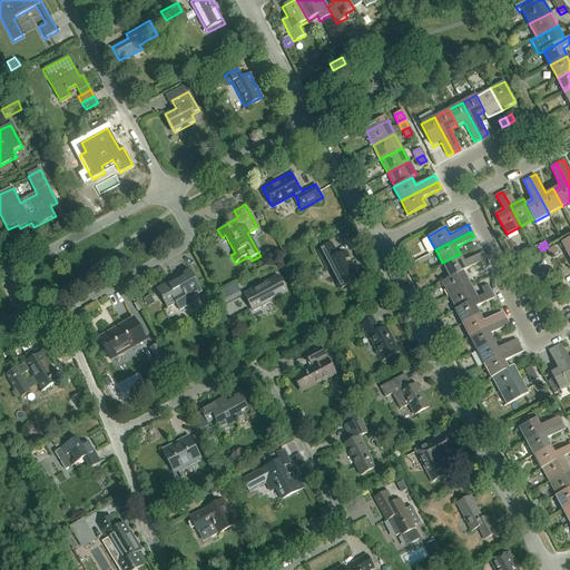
[(360,277),(353,264),(349,266),(345,261),(350,258),(346,251),(338,255),(332,243),(317,249),(327,268),(328,267),(340,288),(360,277)]
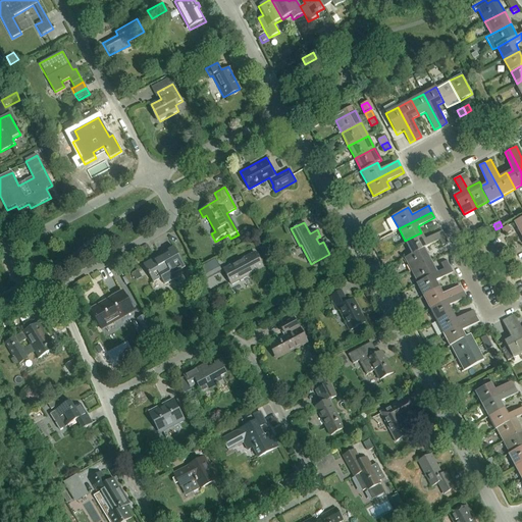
[(505,235),(511,231),(508,225),(502,228),(505,235)]
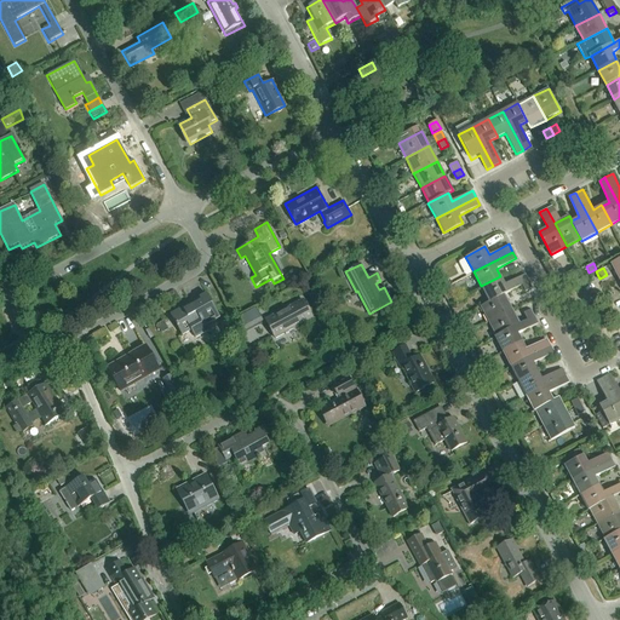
[(528,281),(524,274),(505,283),(500,276),(481,286),(489,302),(504,294),(522,285),(528,281)]
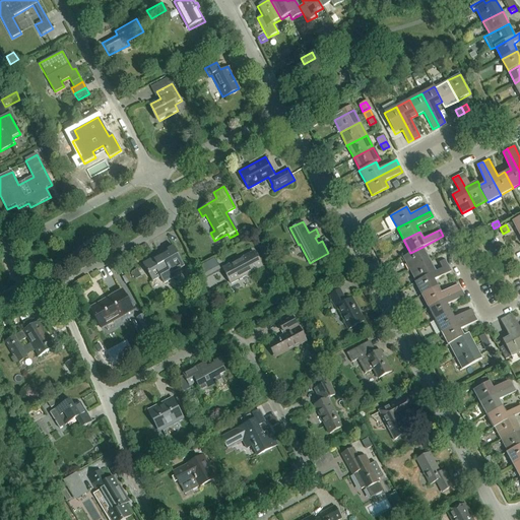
[(374,234),(369,237),(371,242),(377,239),(374,234)]
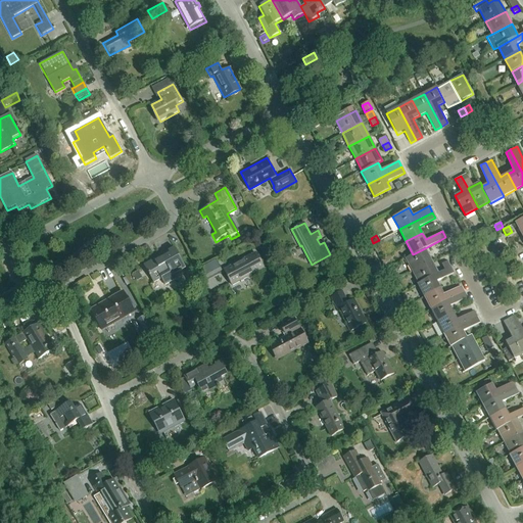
[(448,242),(445,237),(440,240),(443,245),(448,242)]
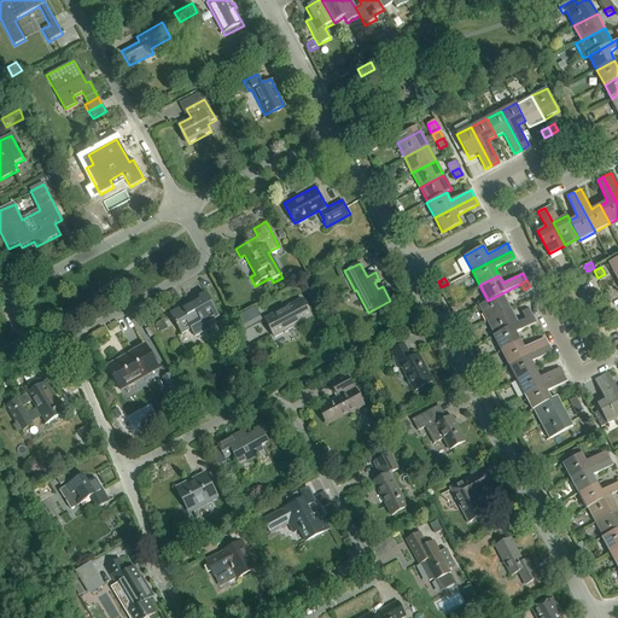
[(205,292),(169,313),(180,333),(190,328),(193,337),(208,328),(205,324),(219,316),(205,292)]
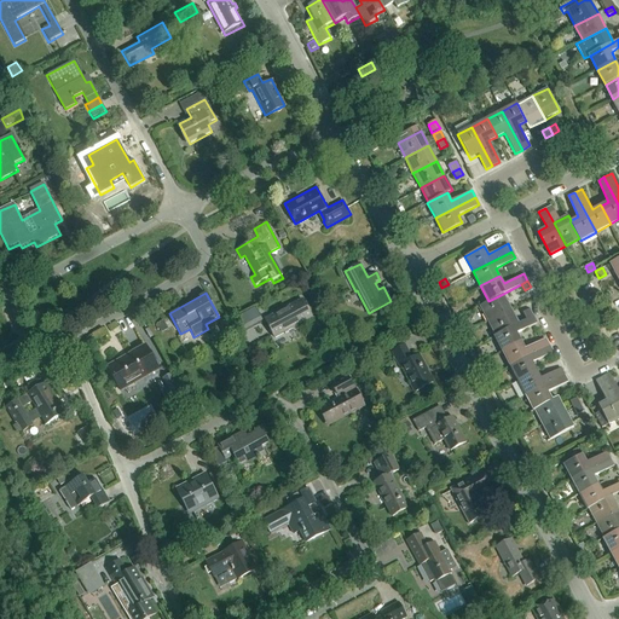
[(479,306),(487,320),(510,308),(503,294),(489,301),(479,306)]
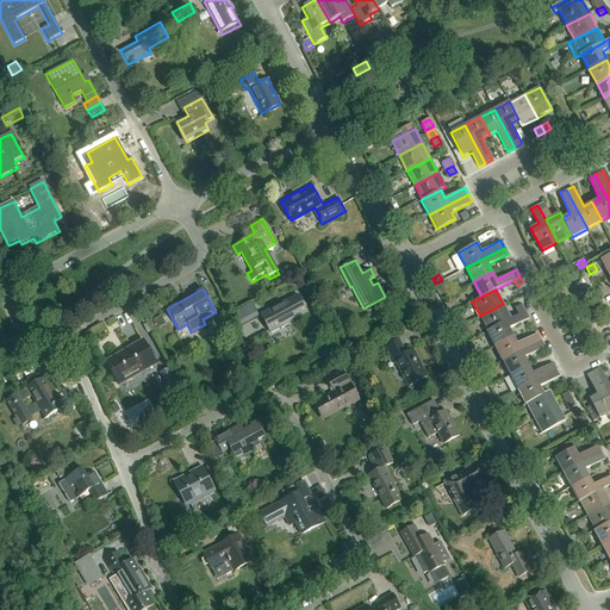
[(297,294),(260,315),(269,332),(307,312),(297,294)]
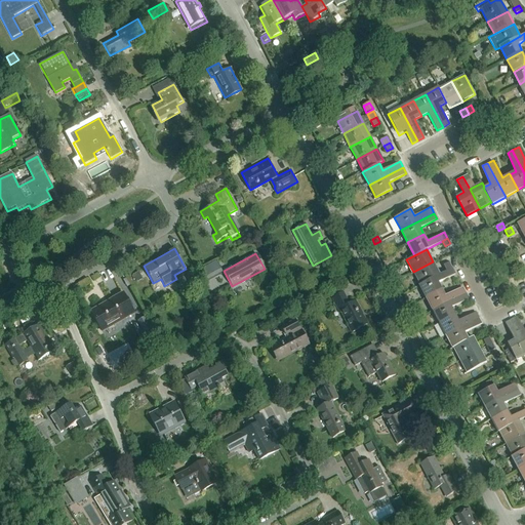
[(216,261),(201,270),(205,278),(220,270),(216,261)]
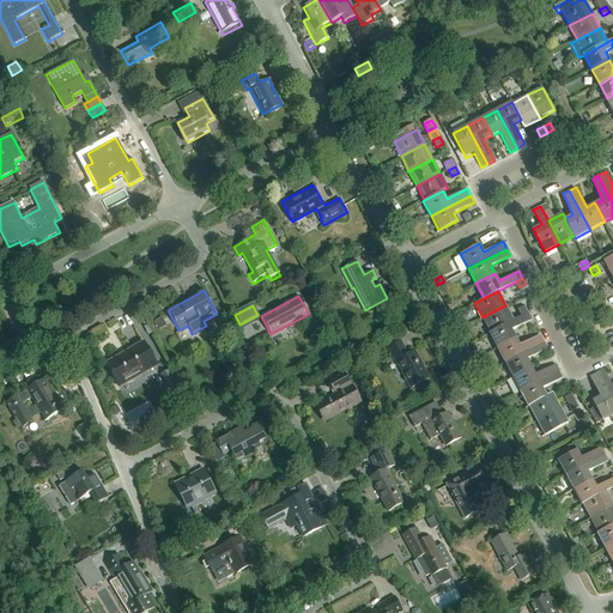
[(514,320),(505,305),(483,317),(491,332),(514,320)]
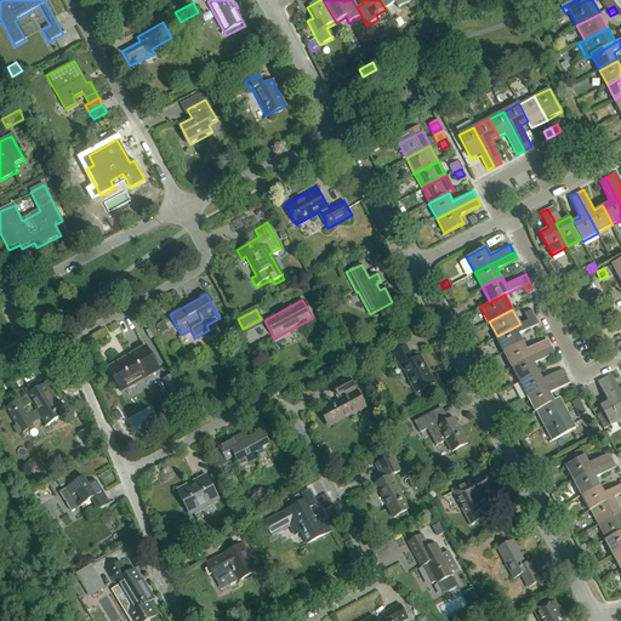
[(535,317),(531,309),(524,313),(528,320),(535,317)]
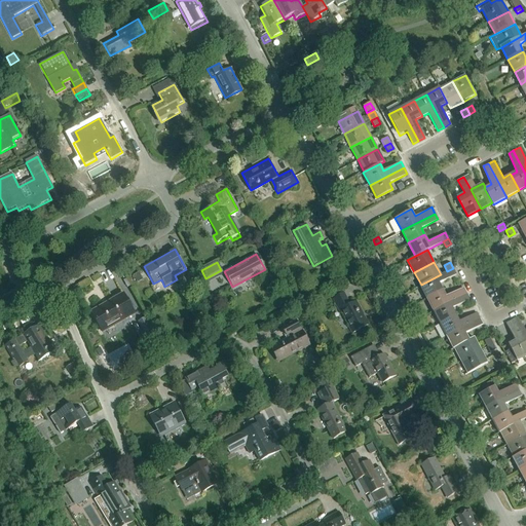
[(195,267),(189,270),(192,276),(199,272),(195,267)]
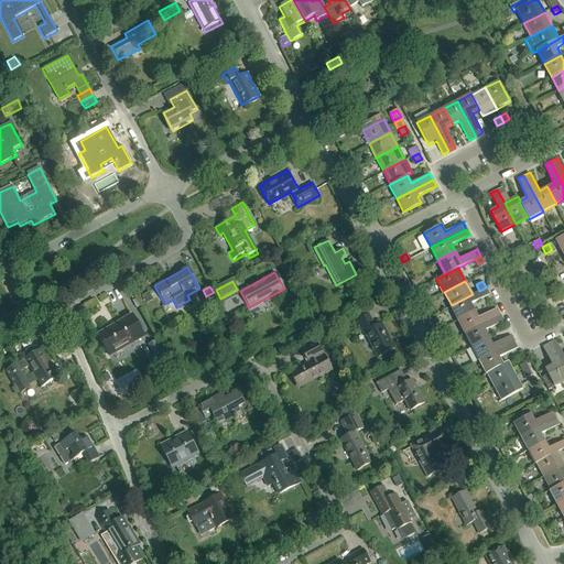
[(489,294),(486,288),(479,291),(473,294),(452,305),(449,306),(457,320),(474,311),(470,304),(489,294)]
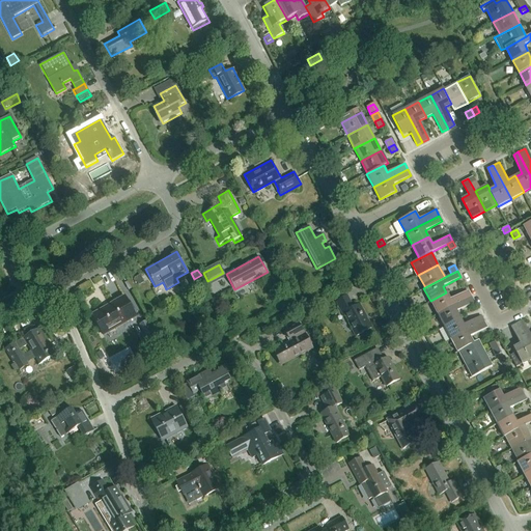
[(134,279),(138,286),(144,283),(140,275),(134,279)]
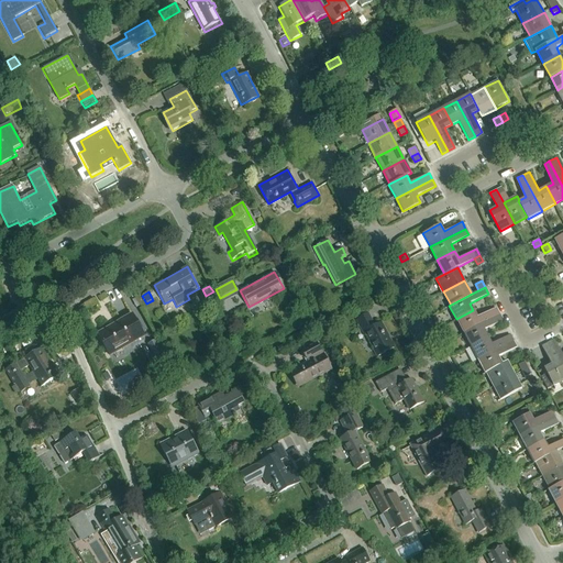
[(456,319),(463,333),(499,313),(496,308),(477,318),(473,310),(456,319)]
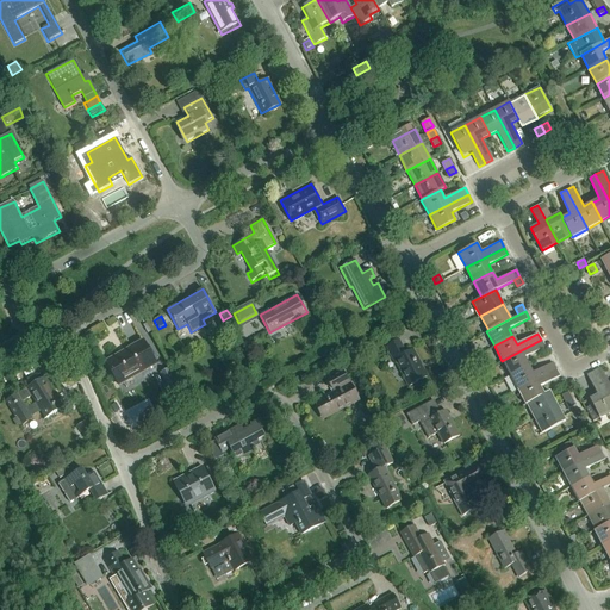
[(406,353),(399,340),(385,347),(393,361),(397,360),(406,378),(404,379),(408,386),(427,377),(412,349),(406,353)]
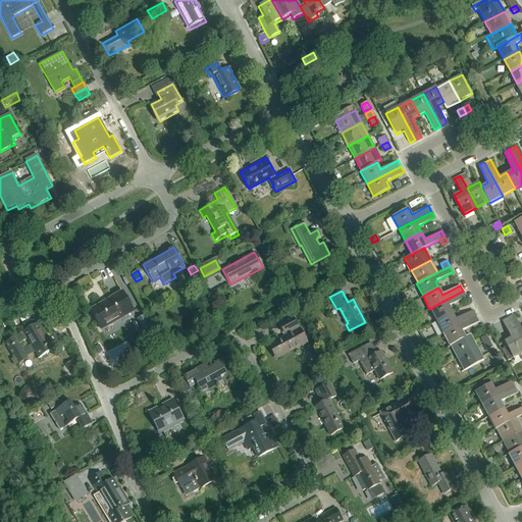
[(429,309),(436,320),(452,312),(449,306),(466,297),(463,291),(429,309)]
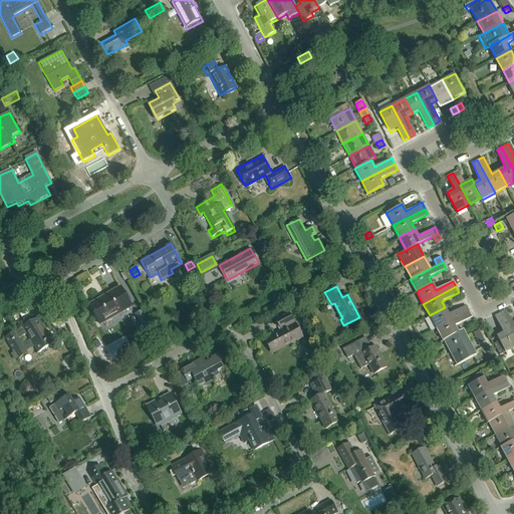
[(119,287),(88,304),(99,324),(131,307),(119,287)]
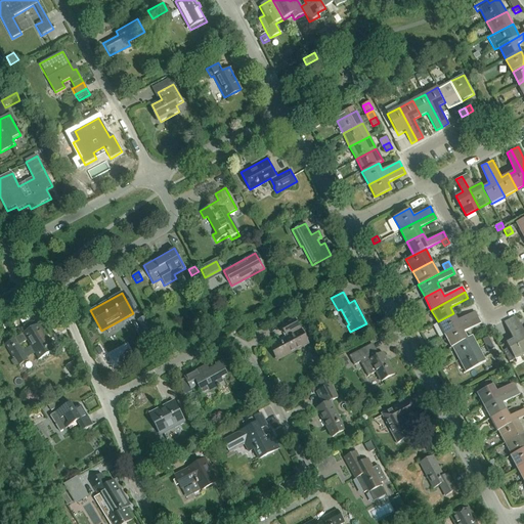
[(438,321),(444,335),(478,317),(475,311),(457,320),(453,313),(438,321)]
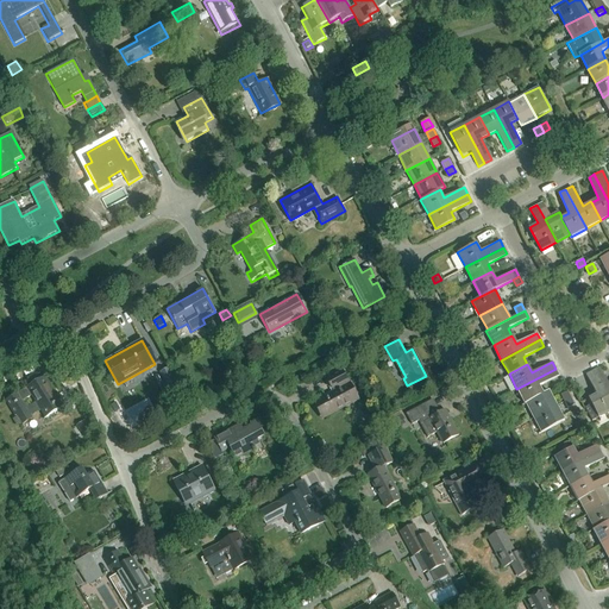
[(608,384),(600,368),(594,371),(608,401),(608,384)]
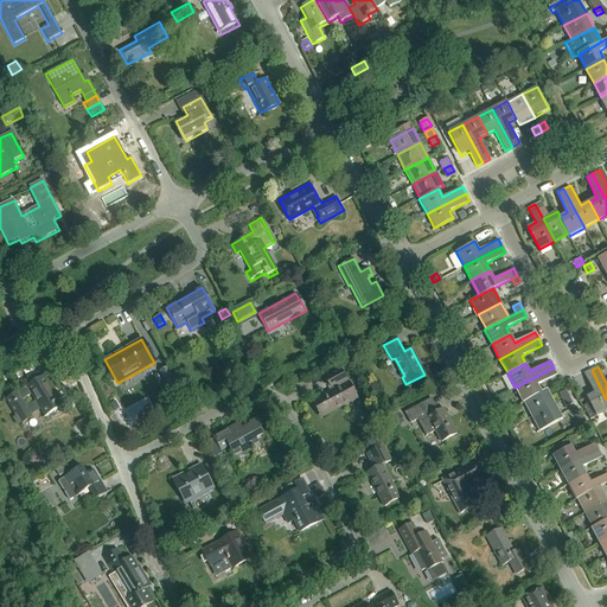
[(332,393),(313,402),(321,419),(357,398),(340,368),(324,376),(332,393)]
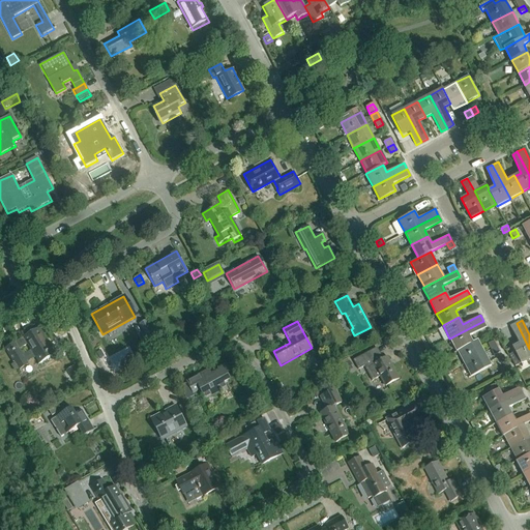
[(457,351),(458,350),(473,343),(469,335),(487,326),(483,321),(449,339),(457,351)]
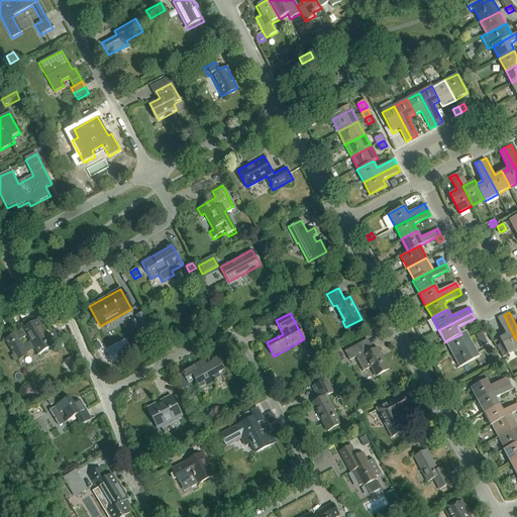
[(497,345),(502,356),(516,348),(516,340),(504,315),(497,318),(506,334),(499,338),(502,342),(497,345)]
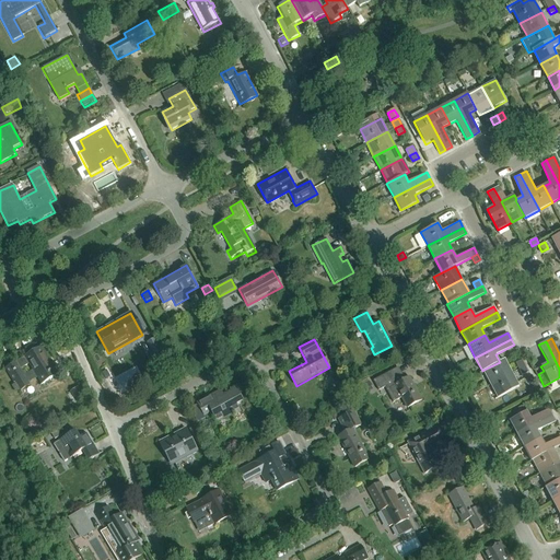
[(38,377),(42,384),(58,374),(41,346),(4,368),(13,382),(14,381),(16,384),(12,386),(15,392),(20,389),(21,392),(31,386),(28,384),(38,377)]
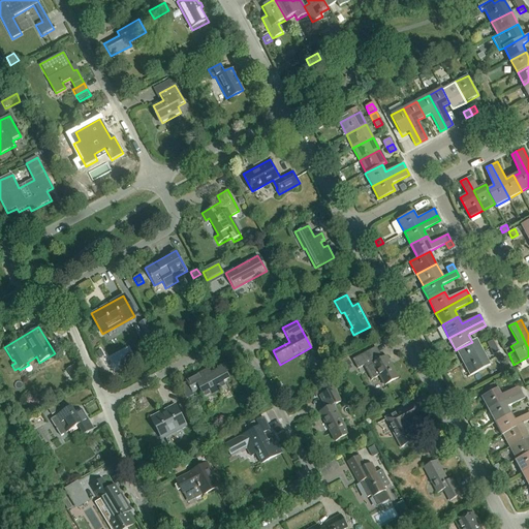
[(457,349),(464,363),(484,351),(476,339),(472,342),(457,349)]
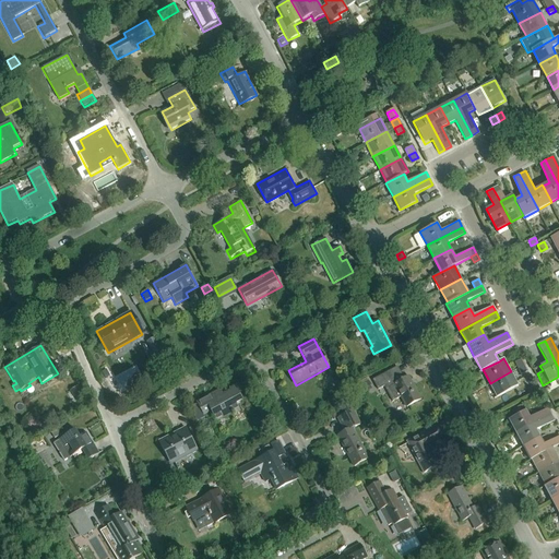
[(514,363),(518,368),(524,365),(521,359),(514,363)]
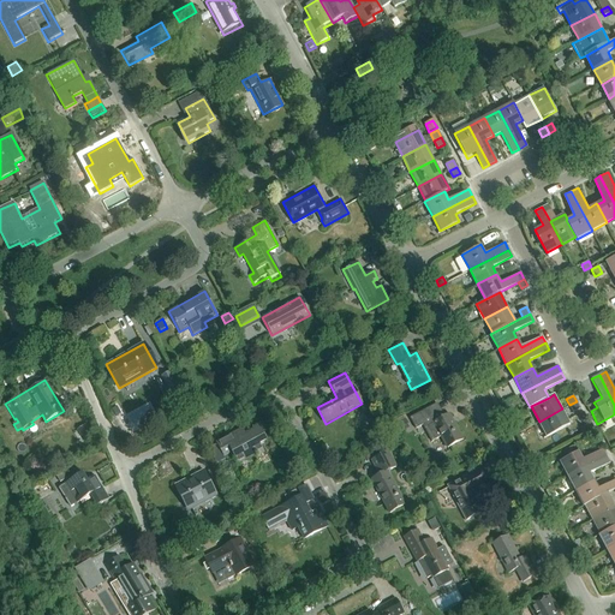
[(580,408),(577,401),(569,405),(573,412),(580,408)]
